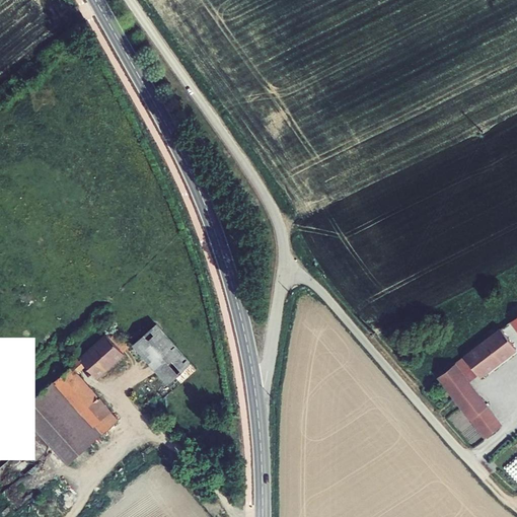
[(516,305),(505,314),(511,321),(516,315),(516,305)]
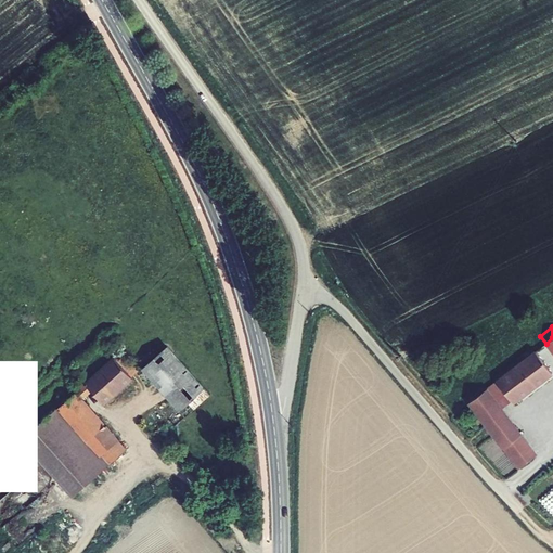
[(167,347),(140,370),(167,401),(142,424),(153,438),(169,424),(174,428),(207,398),(202,390),(204,388),(167,347)]
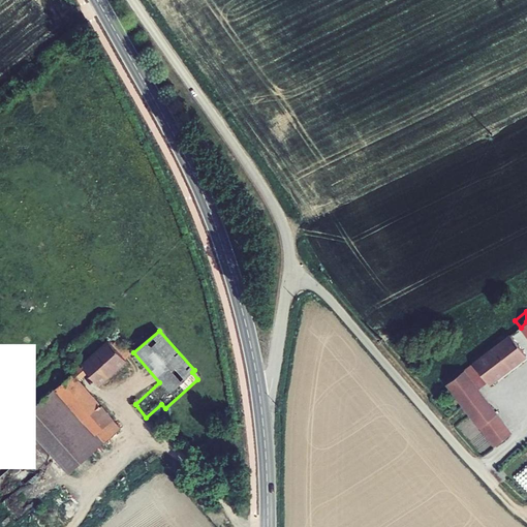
[(508,335),(471,363),(471,364),(486,383),(488,386),(526,357),(508,335)]
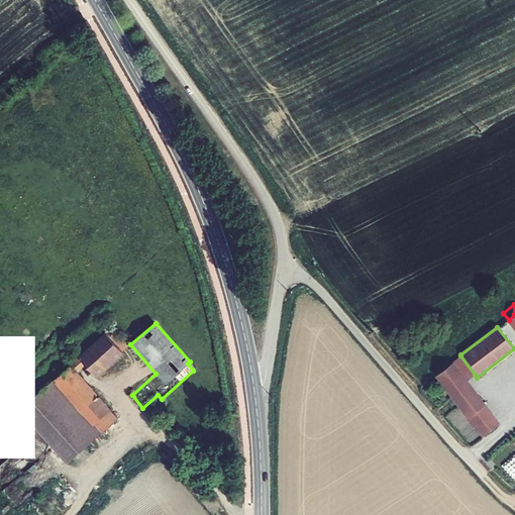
[(110,330),(105,334),(121,351),(126,347),(110,330)]
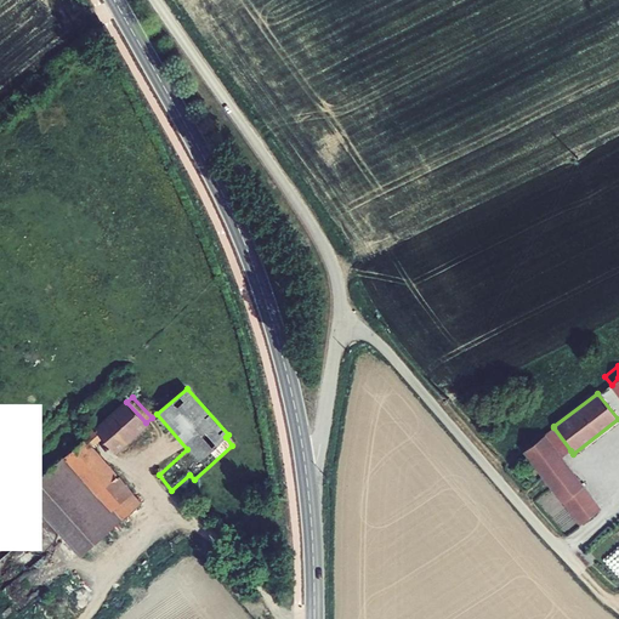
[(83,439),(62,455),(111,512),(112,511),(121,521),(140,504),(131,494),(131,493),(118,477),(118,478),(114,476),(115,475),(92,448),(101,441),(114,455),(148,425),(146,422),(126,402),(125,401),(91,430),(89,426),(79,435),(83,439)]
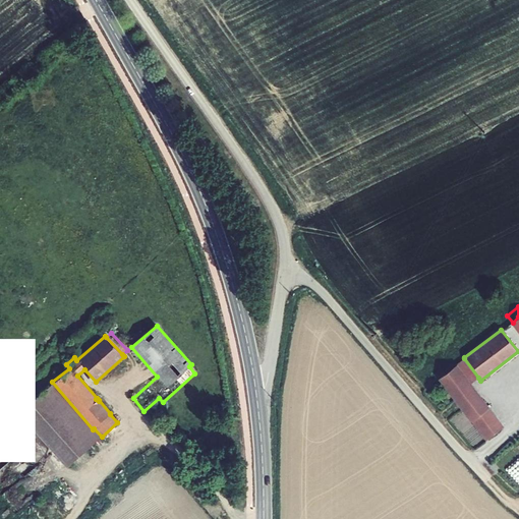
[(470,384),(478,378),(464,358),(456,364),(456,365),(470,384)]
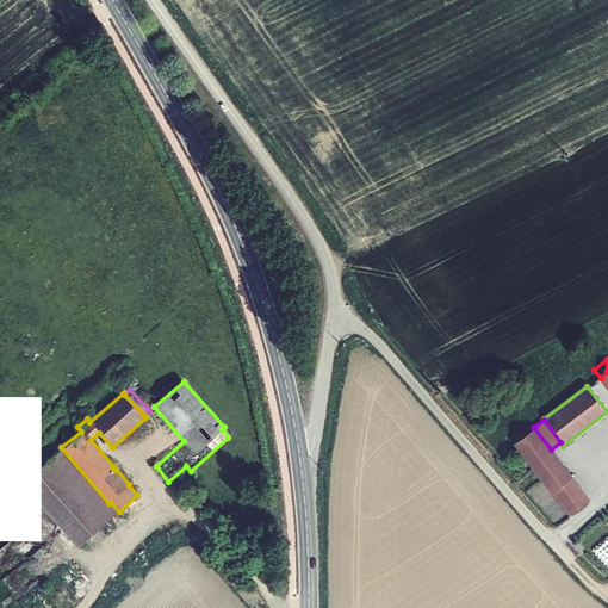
[(569,517),(589,502),(551,450),(534,428),(513,445),(569,517)]
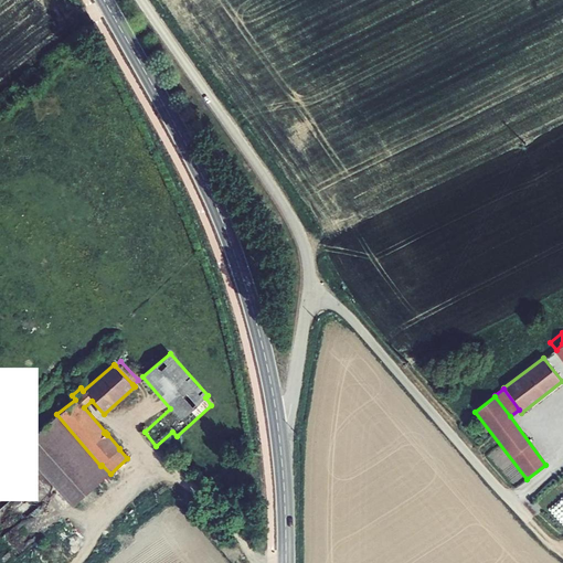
[(56,414),(21,448),(72,506),(110,474),(102,465),(101,466),(56,414)]
